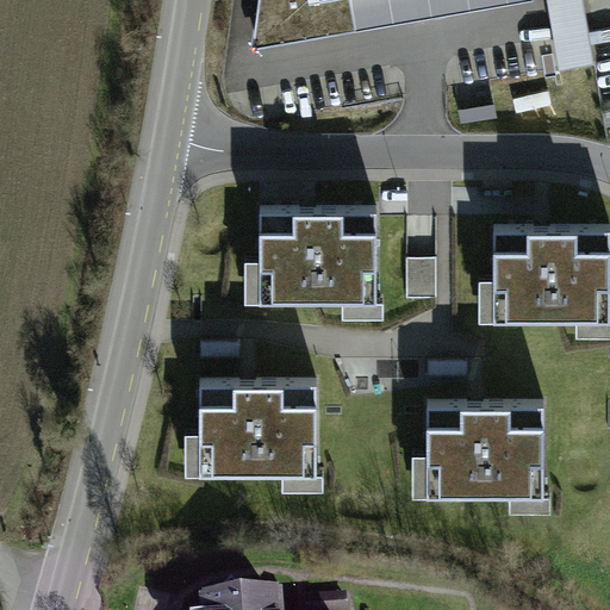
[(256,0),(249,55),(358,36),(350,0),(256,0)]
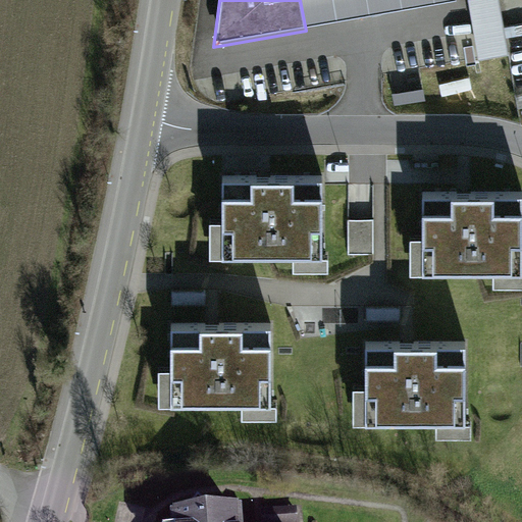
[(499,0),(469,0),(481,66),(510,61),(499,0)]
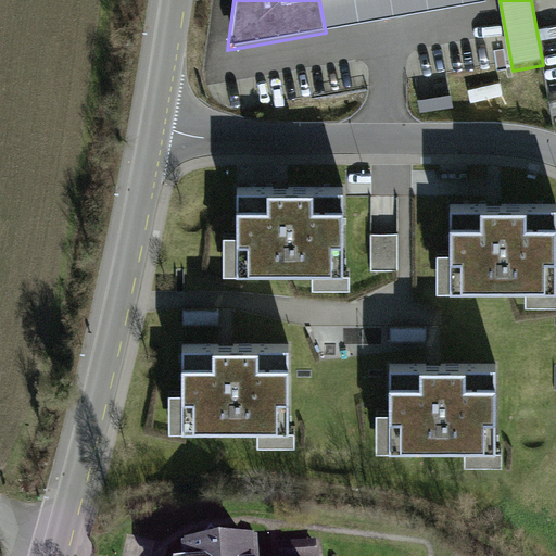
[(349,192),(230,193),(231,279),(350,278),(349,192)]
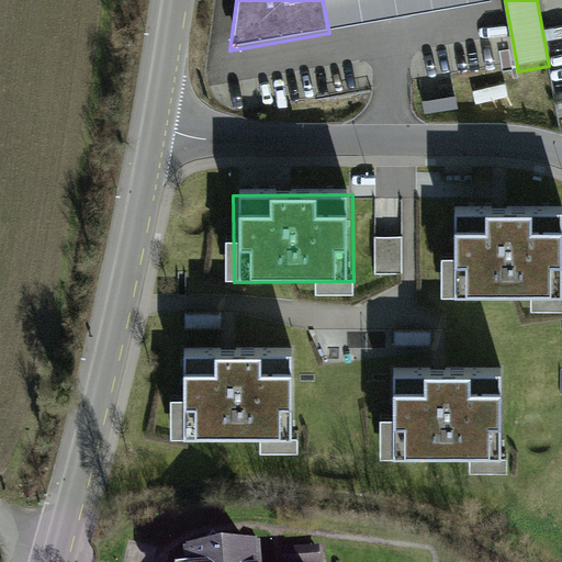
[(561,206),(457,209),(457,254),(441,254),(441,293),(561,292),(561,206)]
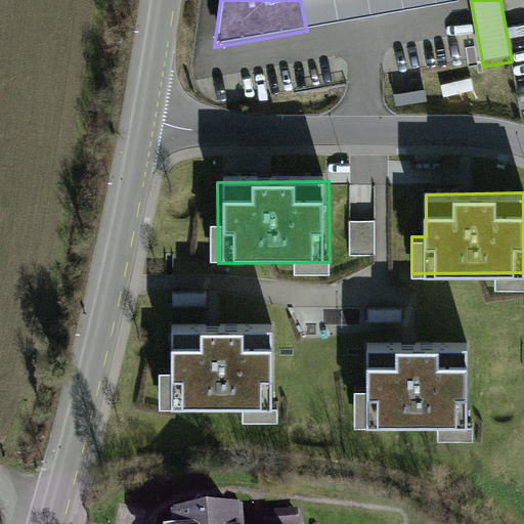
[(350,219),(349,255),(375,255),(376,219),(350,219)]
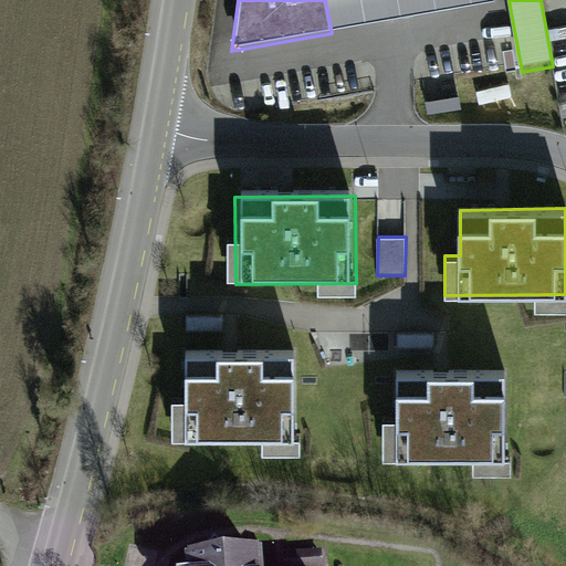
[(297,354),(181,353),(181,446),(296,447),(297,354)]
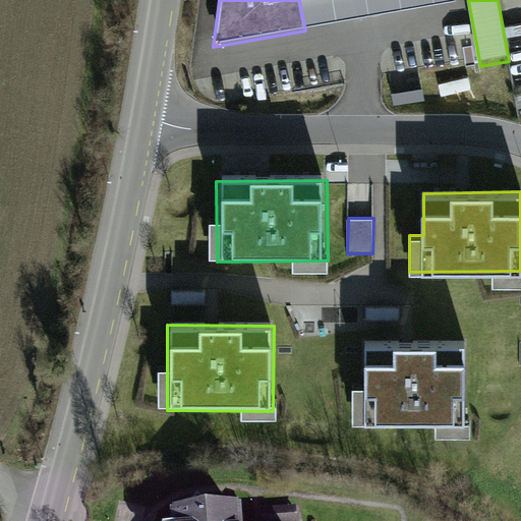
[(469,345),(362,345),(363,426),(470,425),(469,345)]
